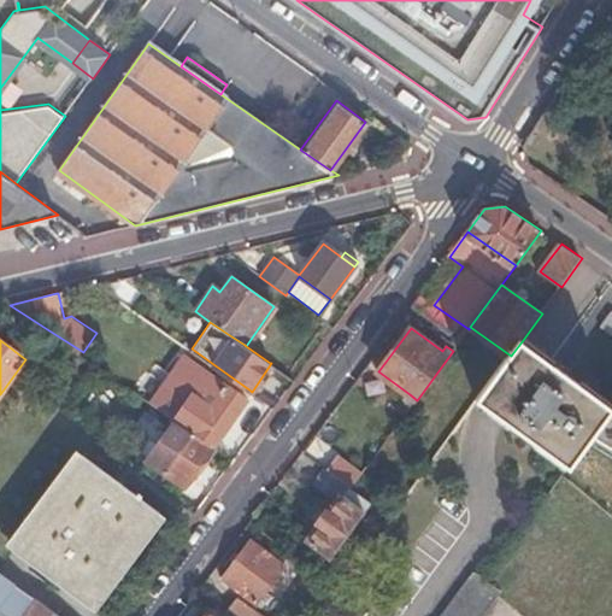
[(480,399),(522,430),(565,371),(523,340),(511,356),(510,357),(480,399)]
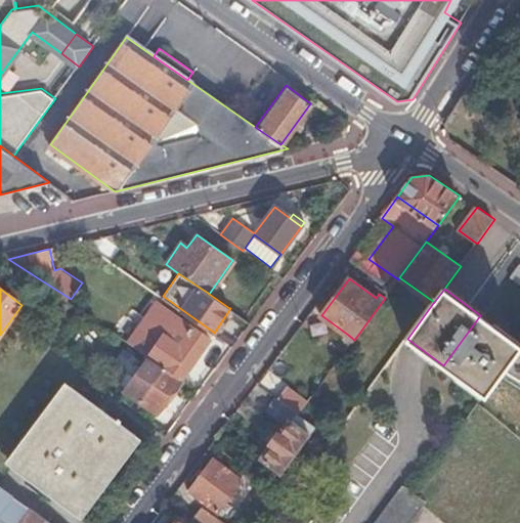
[(162,364),(180,377),(208,338),(156,301),(128,340),(147,354),(162,364)]
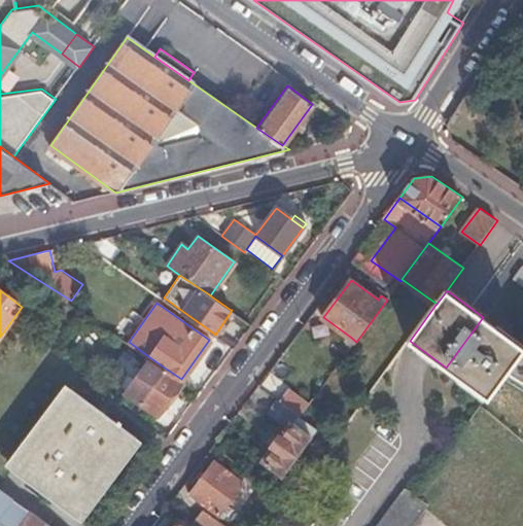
[(446,367),(469,384),(507,335),(483,317),(446,367)]
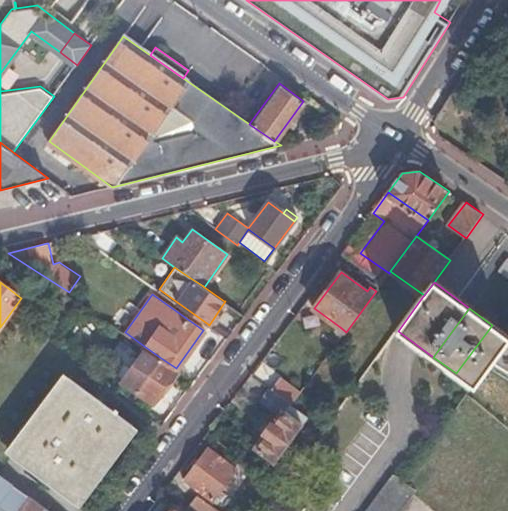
[(456,373),(474,386),(489,365),(507,341),(507,336),(492,325),(456,373)]
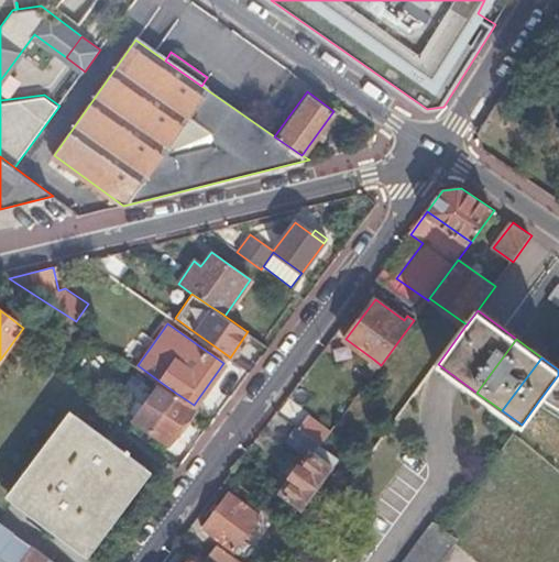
[(381,365),(374,360),(370,366),(375,372),(381,365)]
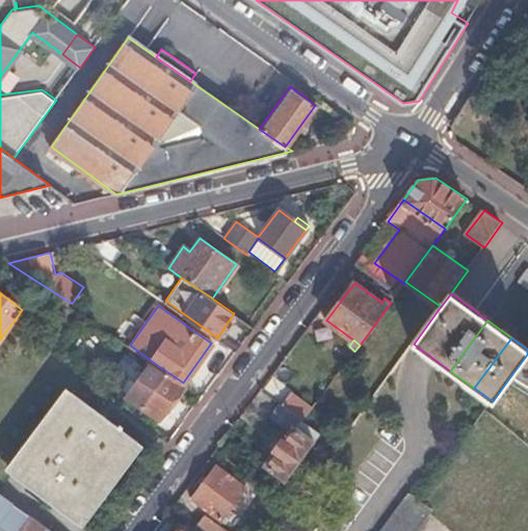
[(527,354),(508,379),(527,391),(527,354)]
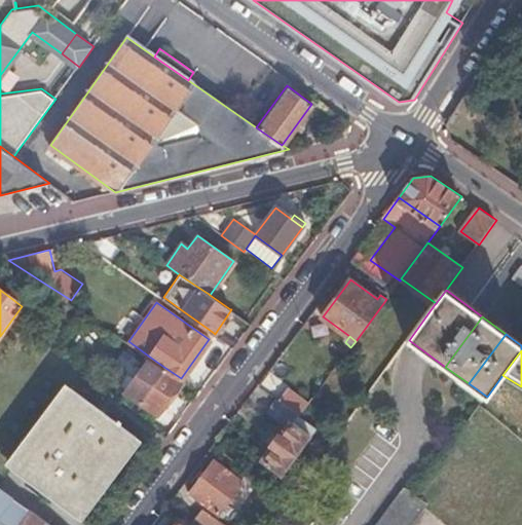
[(158,412),(181,378),(162,366),(148,355),(138,371),(125,389),(158,412)]
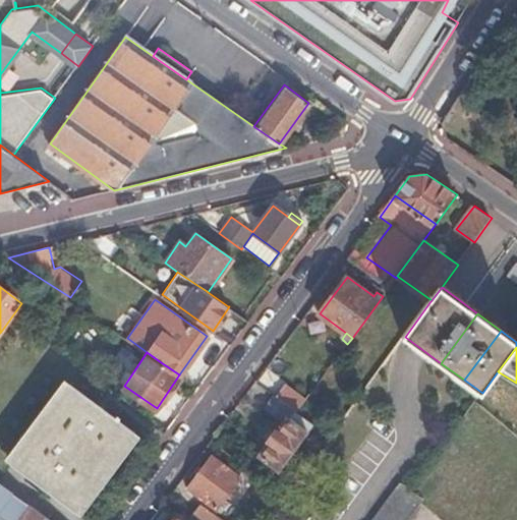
[(114,418),(71,387),(12,465),(74,512),(134,434),(118,421),(120,419),(115,416),(114,418)]
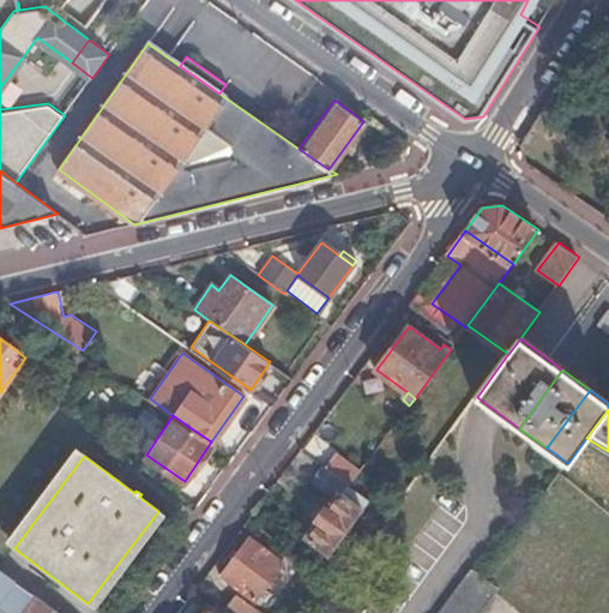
[(338,456),(327,469),(350,486),(361,472),(338,456)]
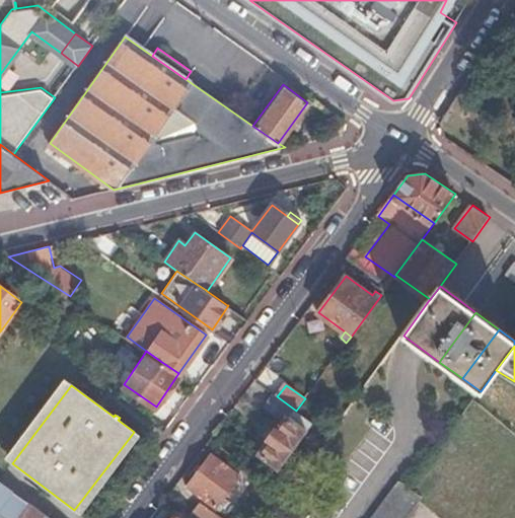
[(262,456),(255,463),(273,476),(312,422),(296,411),(277,396),(273,394),(264,408),(285,423),(278,431),(276,430),(275,431),(270,439),(269,440),(271,441),(261,455),(262,456)]
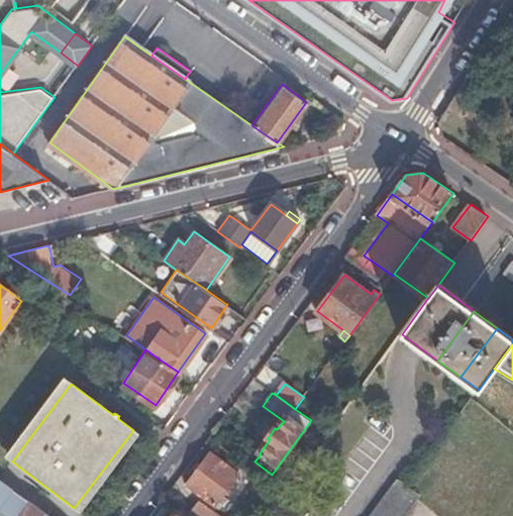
[(321,407),(311,420),(319,426),(329,413),(321,407)]
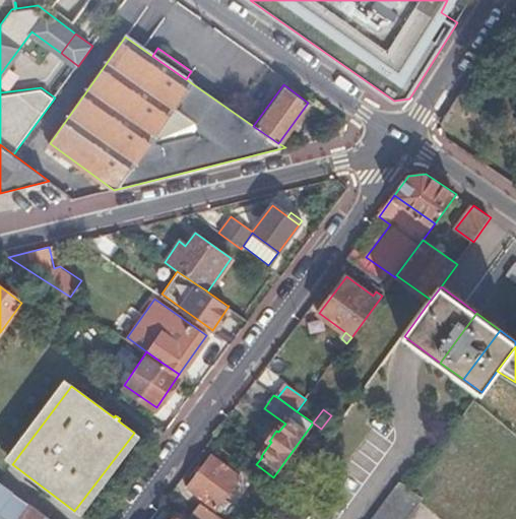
[(265,436),(270,440),(275,432),(271,429),(265,436)]
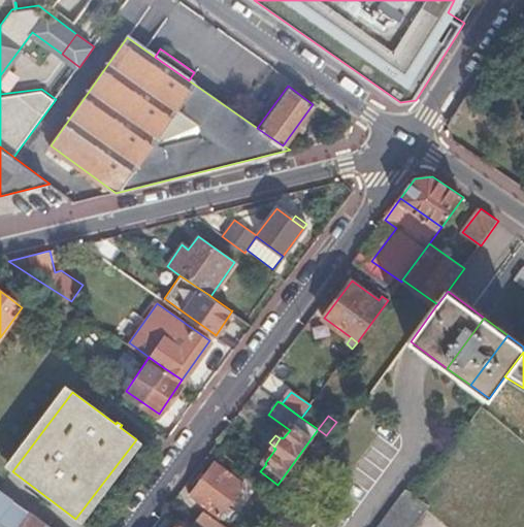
[(191,495),(221,517),(225,512),(229,516),(230,516),(234,511),(228,506),(246,484),(216,462),(191,495)]
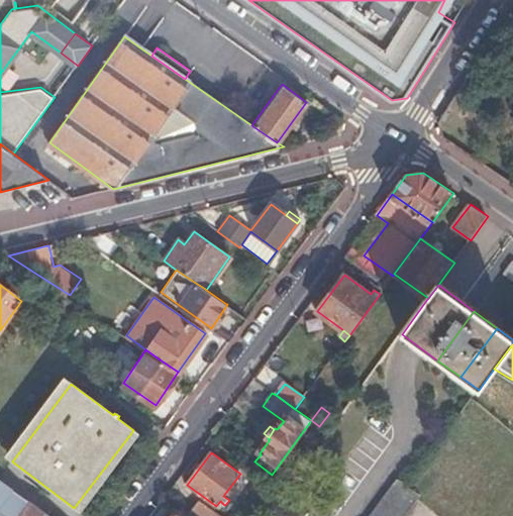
[(0,515),(17,515),(29,501),(0,479),(0,515)]
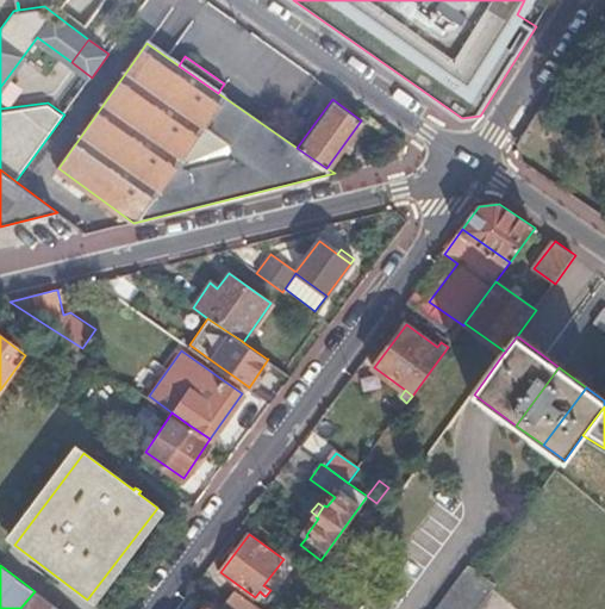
[(478,608),(497,583),(484,573),(482,572),(480,571),(472,565),(438,608),(478,608)]
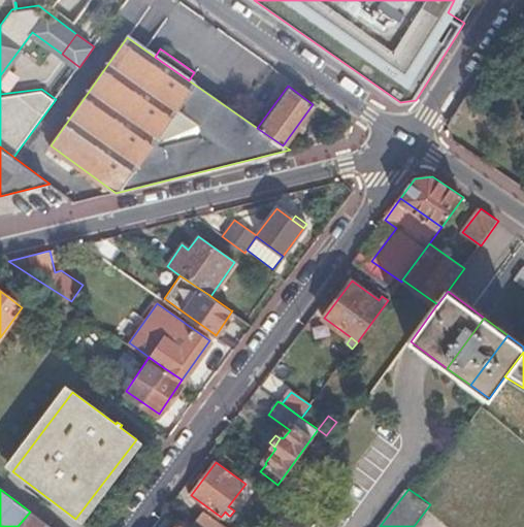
[(51,526),(30,512),(18,526),(51,526)]
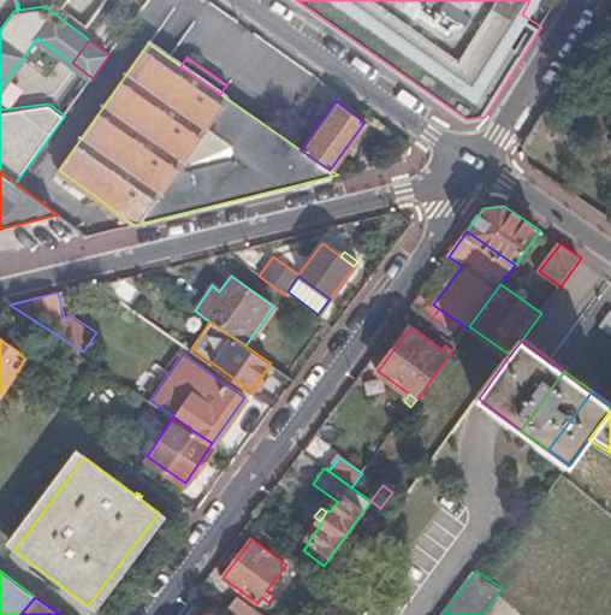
[(257,603),(253,609),(259,613),(267,602),(262,597),(257,603)]
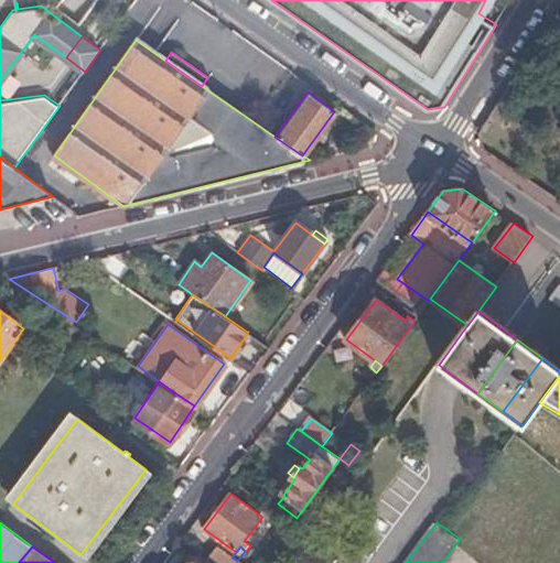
[(217,548),(208,560),(213,562),(238,562),(237,561),(232,558),(217,548)]
